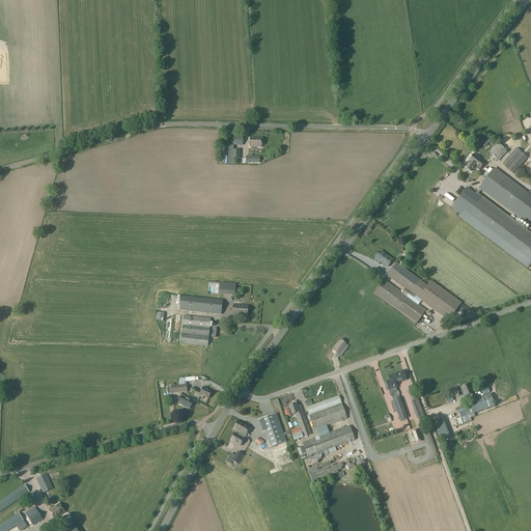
[(6,51),(0,51),(0,82),(9,82),(6,51)]
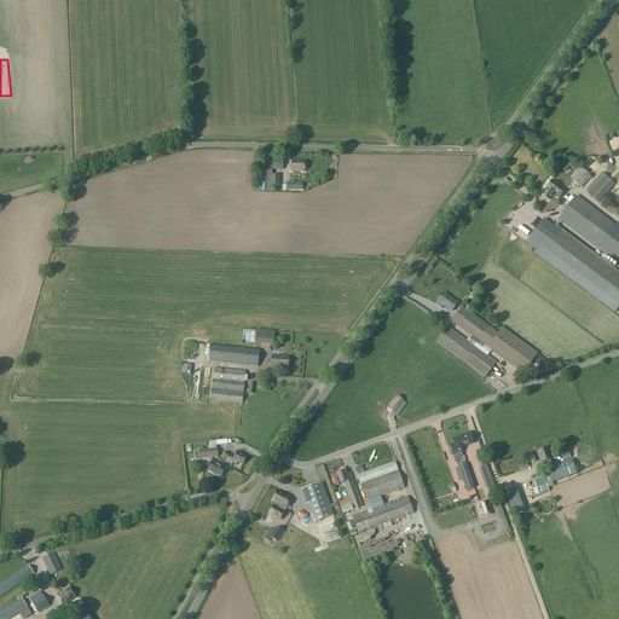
[(272,160),(272,169),(283,169),(283,160),(272,160)]
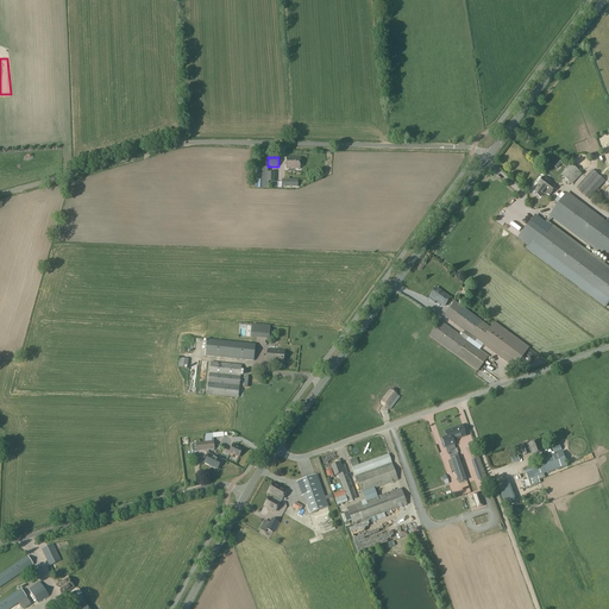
[(300,169),(300,158),(287,158),(287,169),(300,169)]
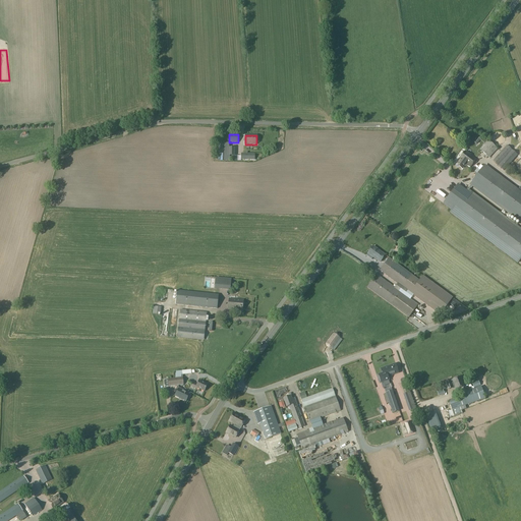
[(479,150),(489,158),(498,149),(487,140),(479,150)]
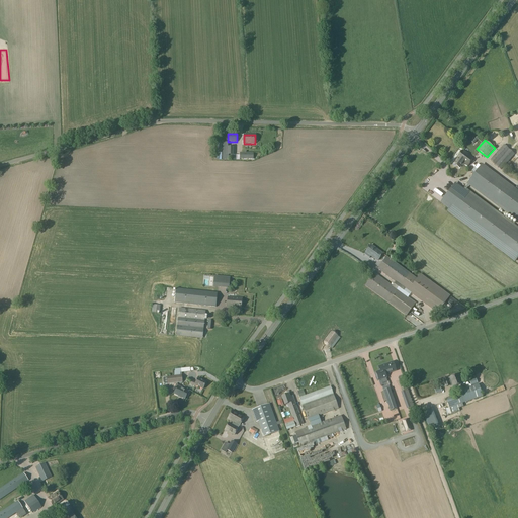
[(223,160),(228,160),(236,160),(236,155),(234,155),(234,147),(228,147),(228,143),(223,143),(223,160)]
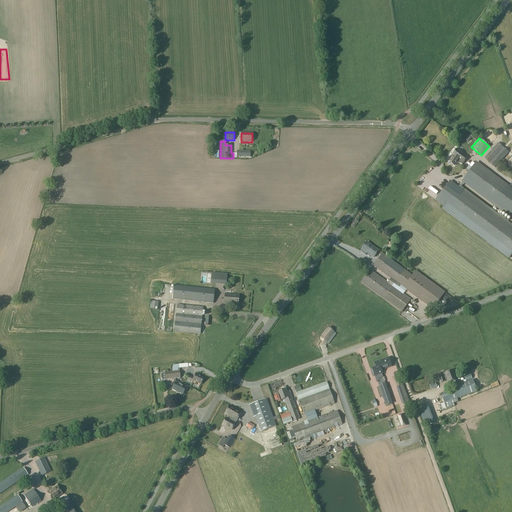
[(495,168),(508,152),(498,143),(484,158),(495,168)]
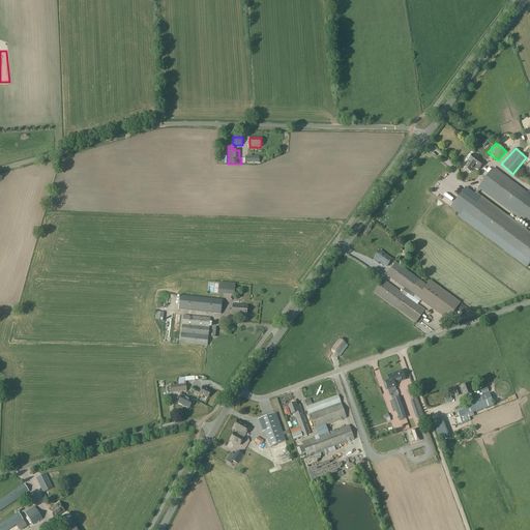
[(474,154),(473,153),(463,168),(468,171),(472,166),(478,170),(484,162),(477,156),(477,155),(475,154),(474,154)]
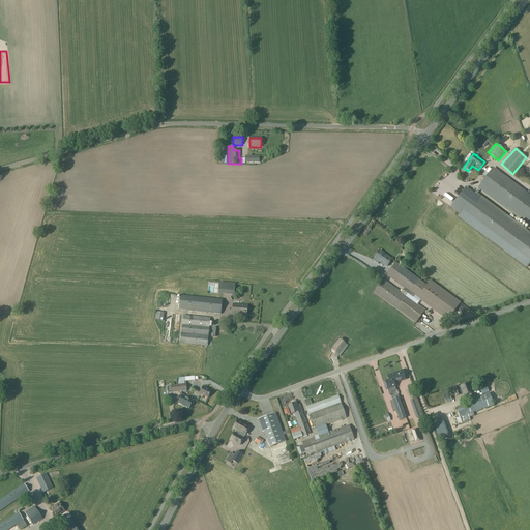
[(529,226),(529,197),(493,169),(478,187),(529,226)]
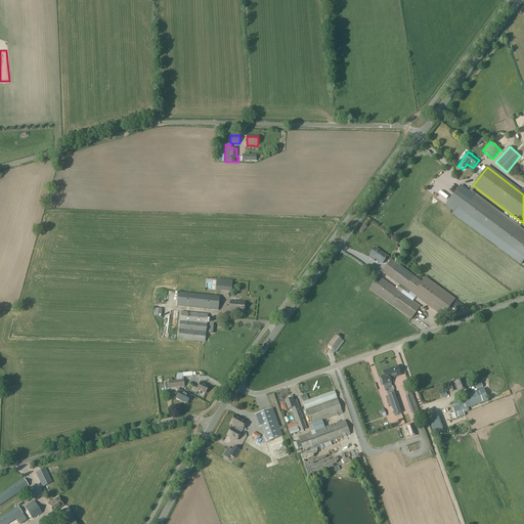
[(523,259),(523,233),(461,186),(446,205),(522,262),(523,259)]
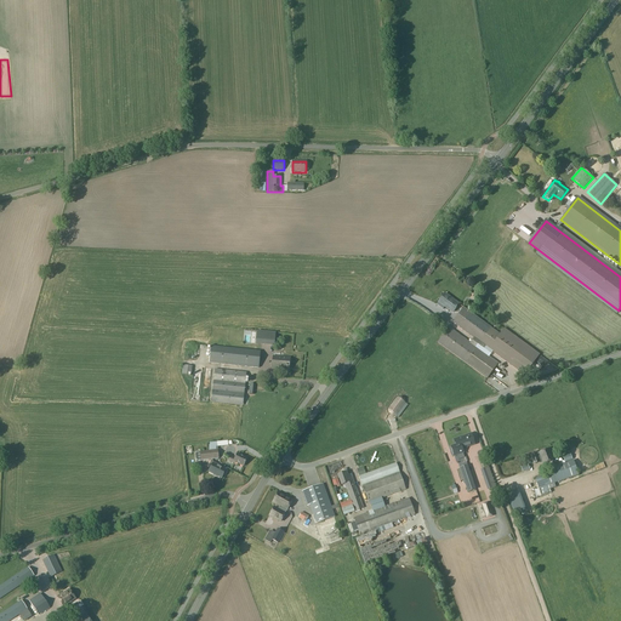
[(453,313),(459,305),(445,294),(439,302),(453,313)]
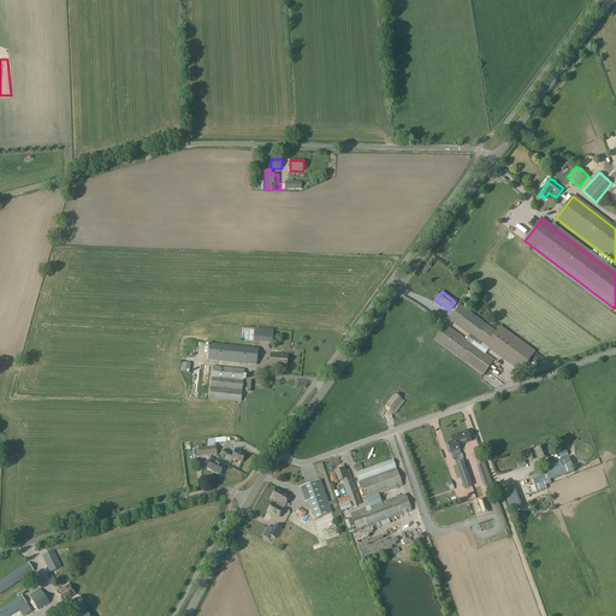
[(496,332),(460,304),(449,320),(520,373),(535,353),(501,326),(496,332)]
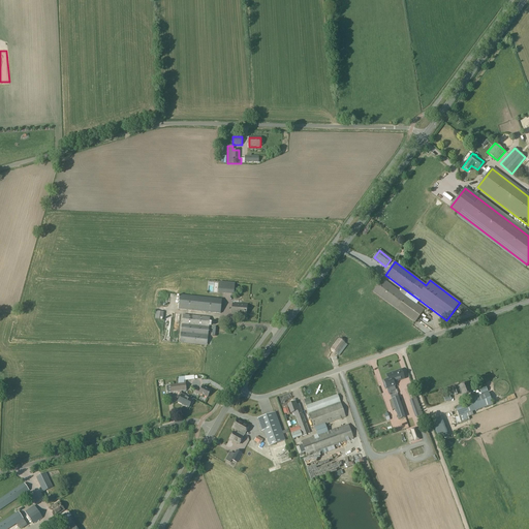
[(235,284),(219,282),(218,292),(234,294),(235,284)]
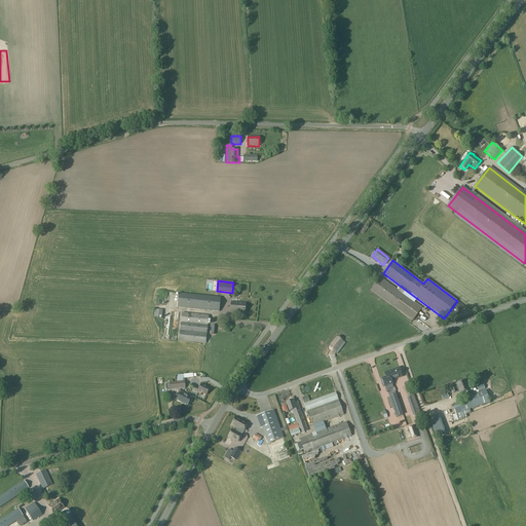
[(197,295),(179,293),(177,307),(185,308),(219,312),(221,297),(197,295)]
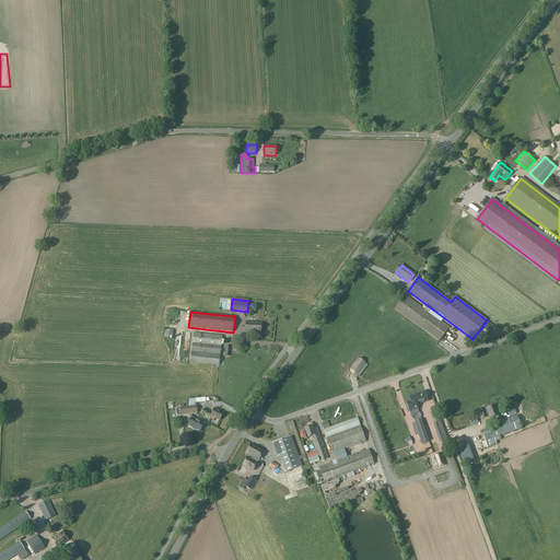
[(443,322),(438,318),(436,321),(431,316),(429,318),(440,326),(443,322)]
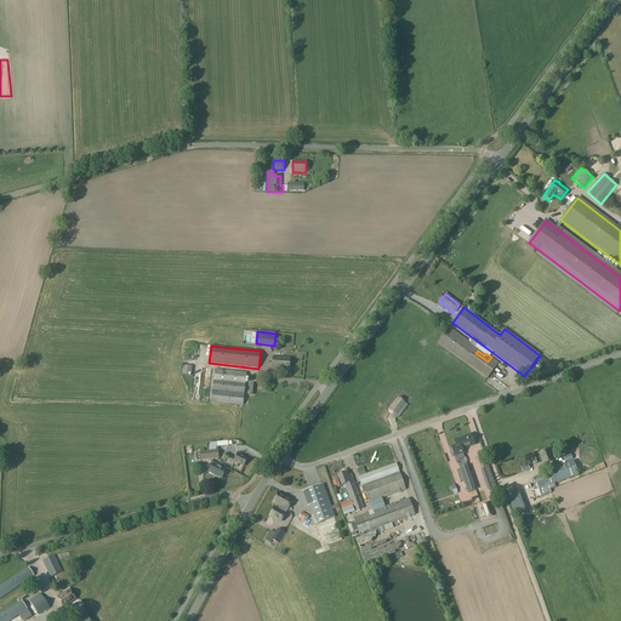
[(289,372),(290,358),(273,357),(272,370),(283,370),(283,372),(289,372)]
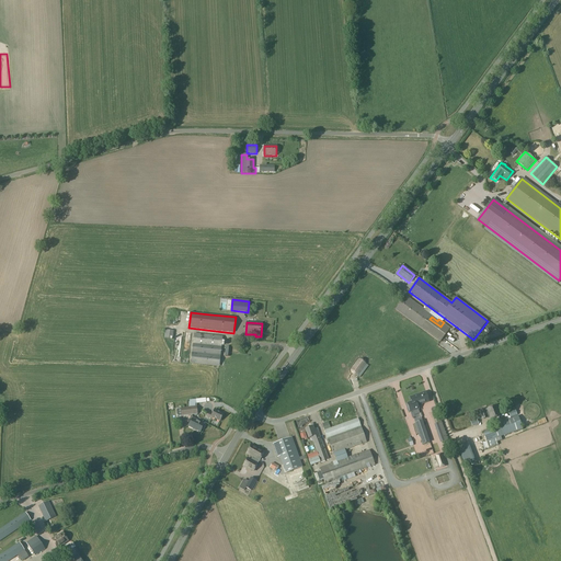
[(222,336),(194,333),(191,364),(219,366),(222,336)]
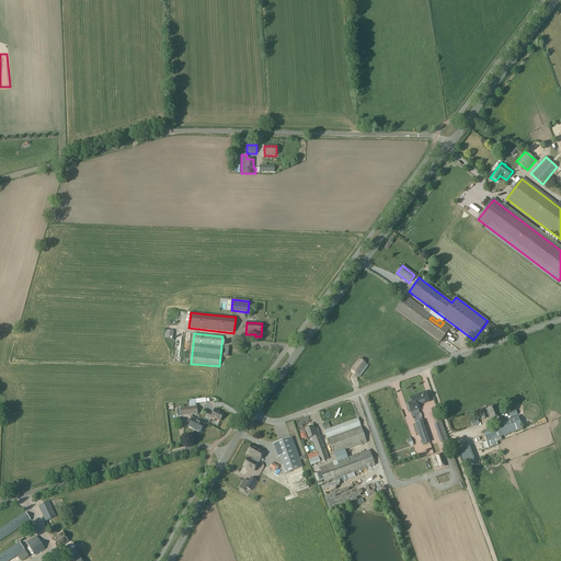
[(351,374),(354,376),(358,376),(367,365),(366,361),(363,358),(358,358),(351,370),(351,374)]
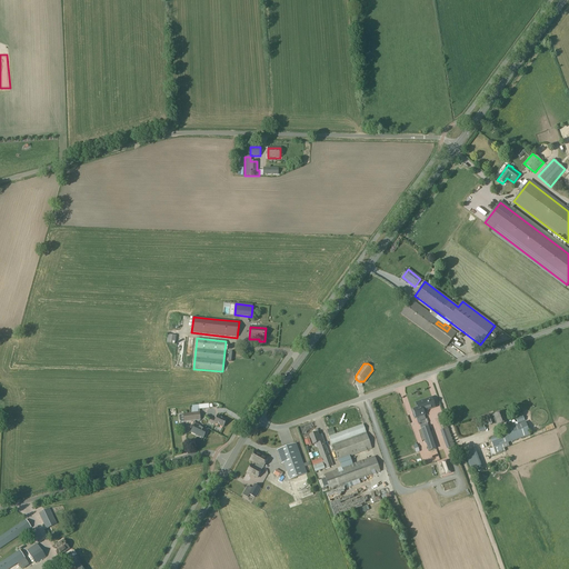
[(378,375),(367,378),(368,381),(363,383),(365,386),(380,381),(378,375)]
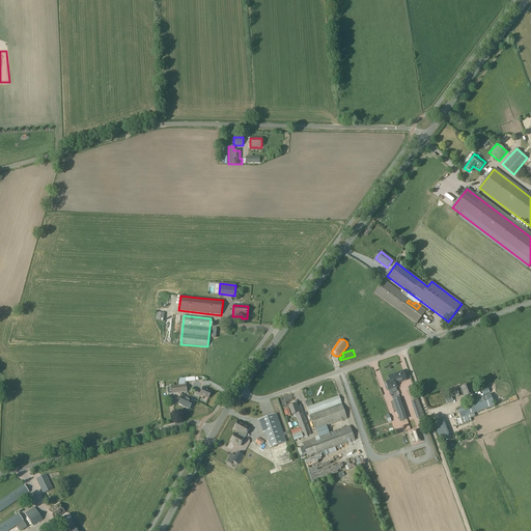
[(395,384),(406,381),(402,371),(391,375),(395,384)]
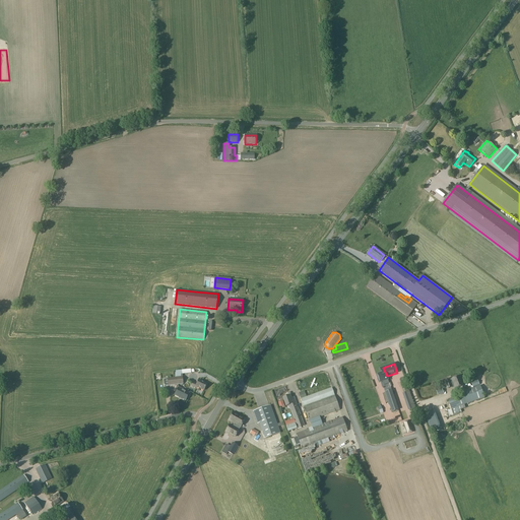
[(388,379),(387,376),(383,368),(380,369),(382,373),(378,374),(381,382),(388,379)]
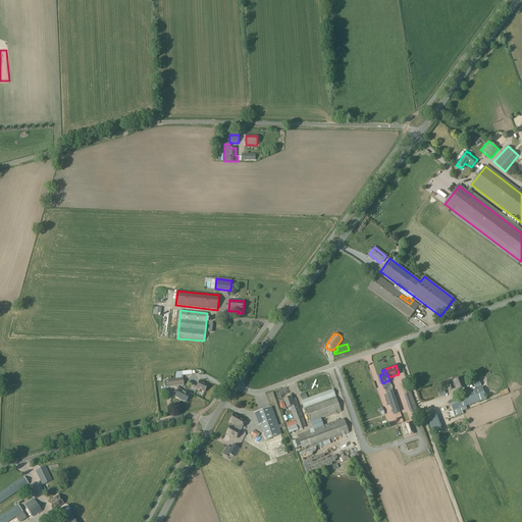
[(461,377),(446,383),(449,390),(456,387),(457,390),(465,387),(461,377)]
